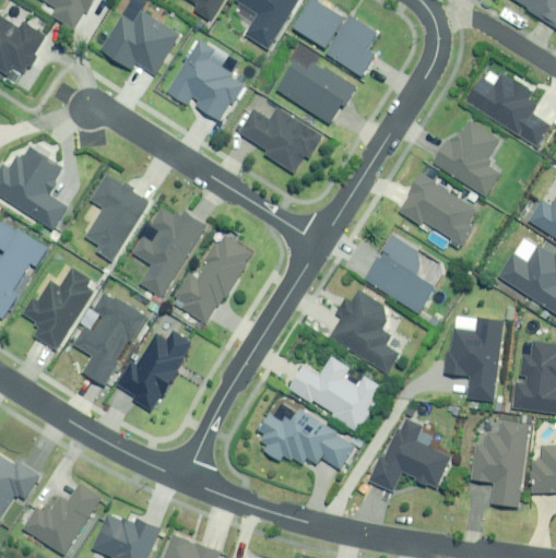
[(42,0),(56,9),(51,15),(73,28),(85,10),(90,12),(96,0),(42,0)]
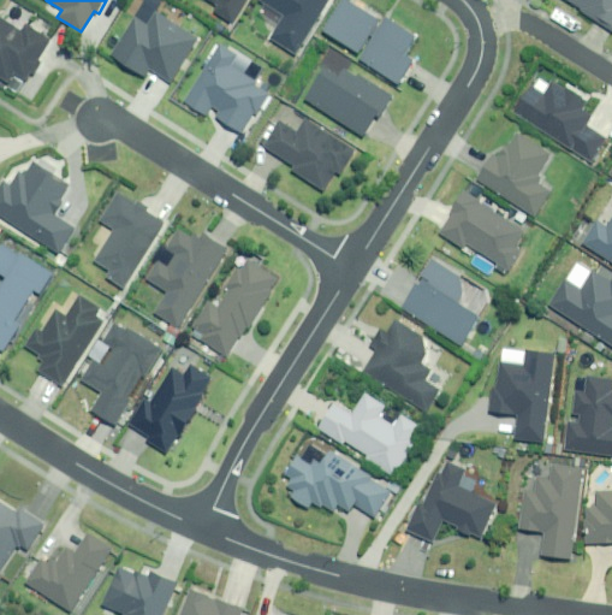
[(209,0),(217,4),(212,13),(232,24),(245,0),(209,0)]
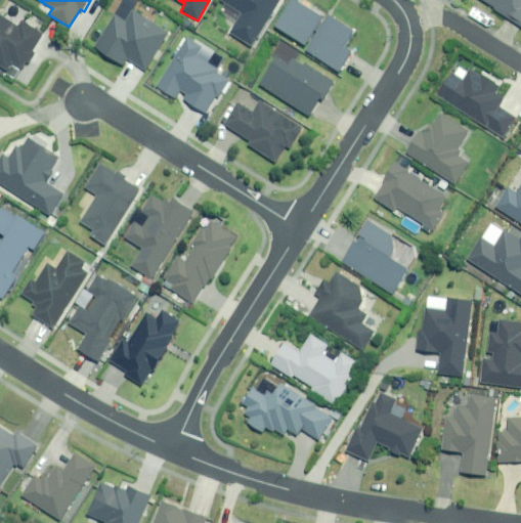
[(220,0),(220,1),(241,13),(227,34),(250,48),(280,0),(220,0)]
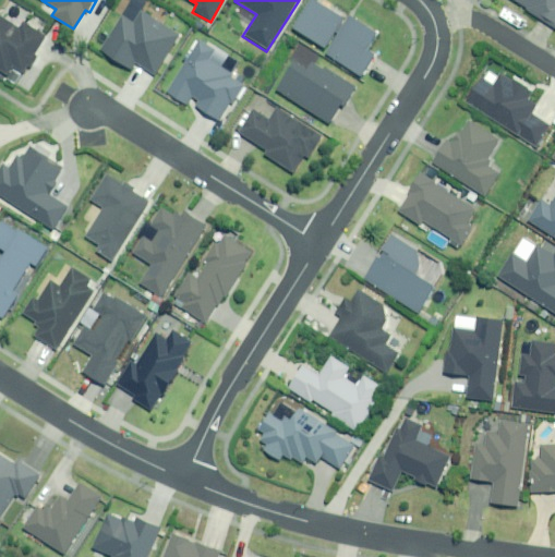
[(316,0),(310,0),(293,27),(326,47),(324,52),(363,76),(377,53),(368,49),(378,32),(350,14),(348,19),(316,0)]
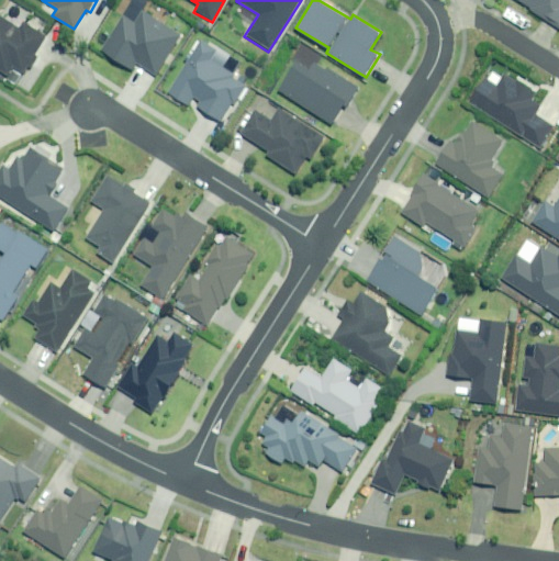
[(558,0),(513,0),(558,26),(558,0)]
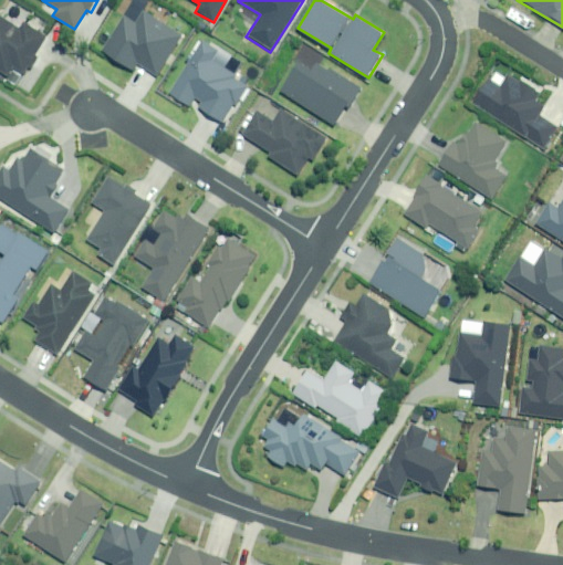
[(122,14),(101,49),(133,67),(136,62),(158,74),(184,33),(143,9),(135,22),(122,14)]
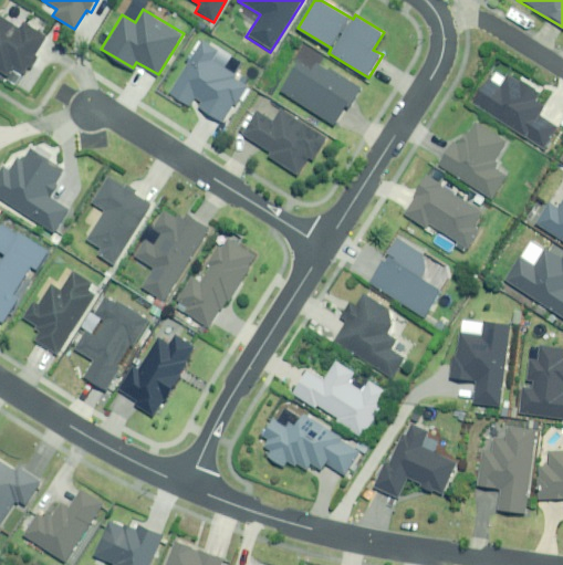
[(13,30),(0,21),(0,76),(2,77),(7,71),(17,76),(42,38),(18,22),(13,30)]
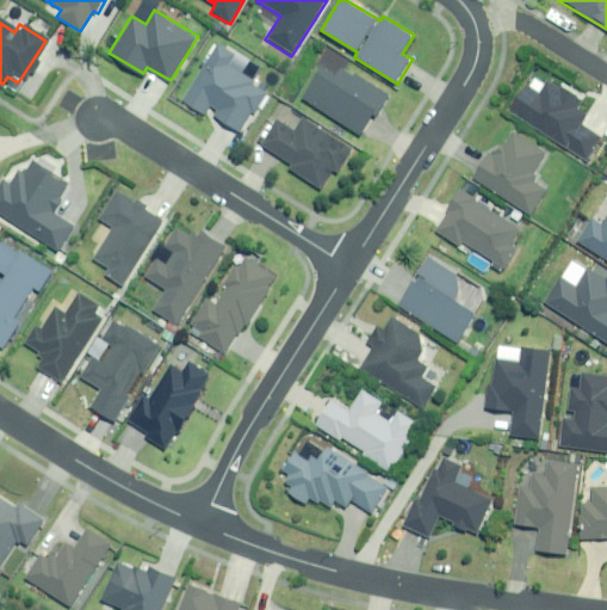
[(237,54),(217,43),(185,104),(205,115),(210,105),(218,109),(215,116),(241,130),(265,86),(230,67),(237,54)]
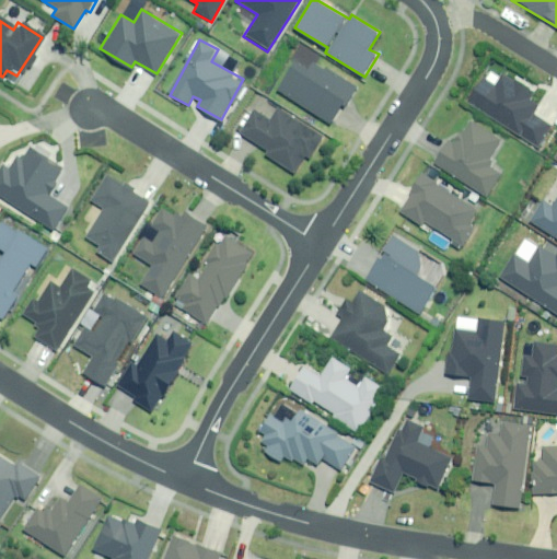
[(294,62),(277,92),(333,125),(358,83),(327,65),(324,70),(312,62),(306,70),(294,62)]
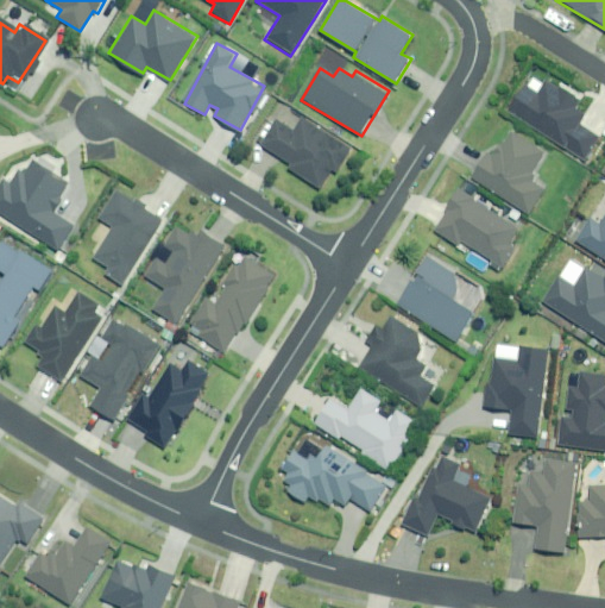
[(523,91),(510,113),(583,156),(594,136),(574,124),(580,114),(571,108),(575,100),(554,87),(548,95),(537,89),(534,96),(523,91)]
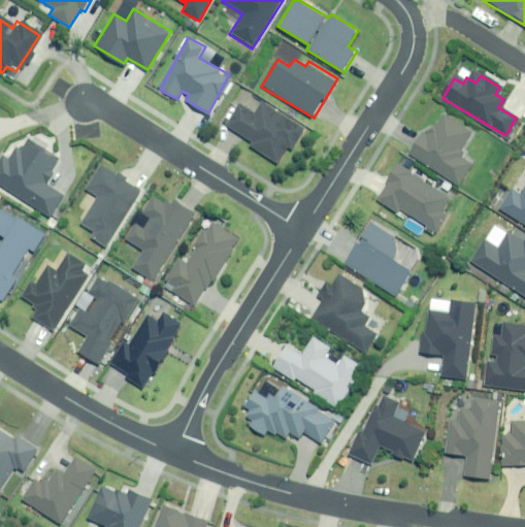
[(248,147),(276,165),(290,143),(296,147),(305,133),(262,105),(256,116),(238,104),(223,128),(250,144),(248,147)]
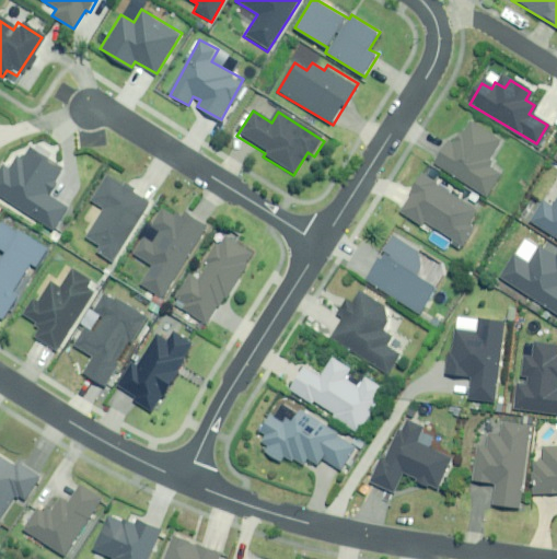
[(445,142),(431,166),(486,197),(499,174),(489,169),(495,161),(487,156),(499,137),(470,119),(457,139),(454,136),(449,144),(445,142)]
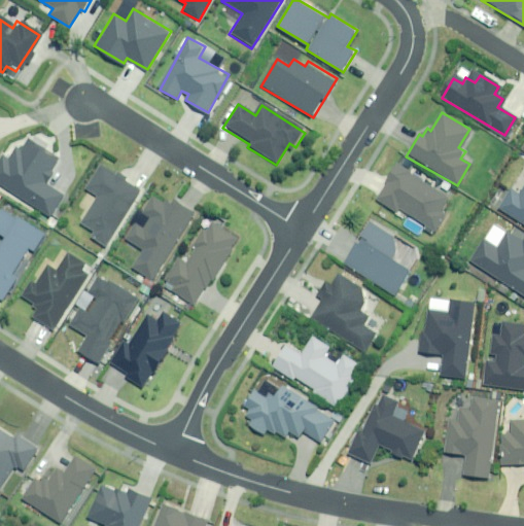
[(59,160),(28,140),(12,164),(1,156),(0,158),(0,186),(50,219),(64,197),(43,183),(59,160)]
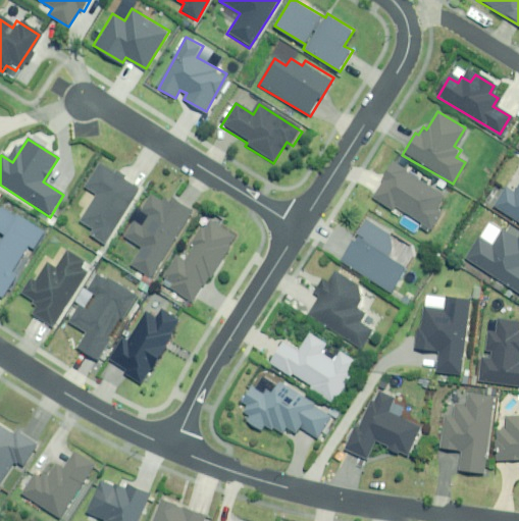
[(90,233),(106,244),(140,188),(99,163),(84,188),(96,195),(81,220),(93,227),(90,233)]
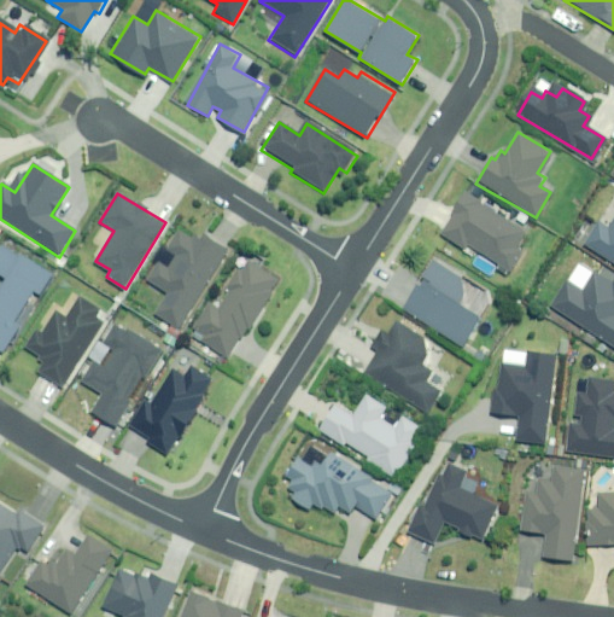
[(526,236),(463,195),(437,236),(466,254),(469,248),(509,273),(521,254),(518,250),(526,236)]
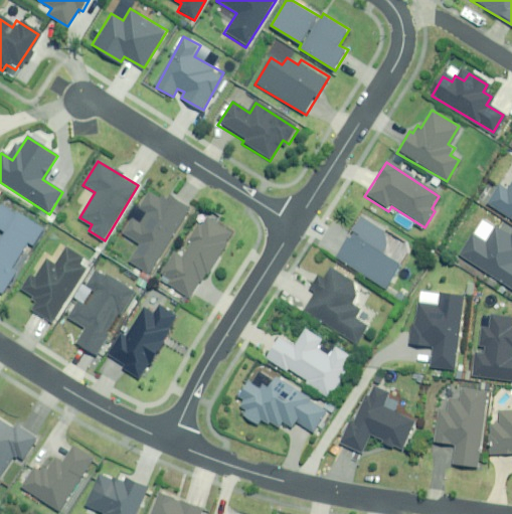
[(511,178),(505,190),(496,185),(484,205),(511,221),(511,178)]
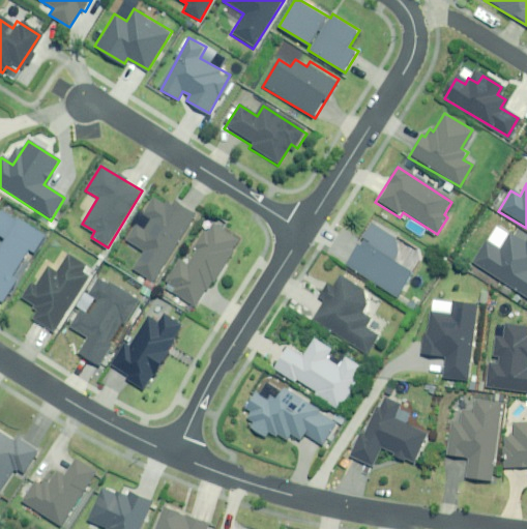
[(133,269),(155,283),(196,212),(169,197),(165,203),(153,197),(142,216),(151,222),(146,230),(136,224),(126,241),(143,252),(133,269)]
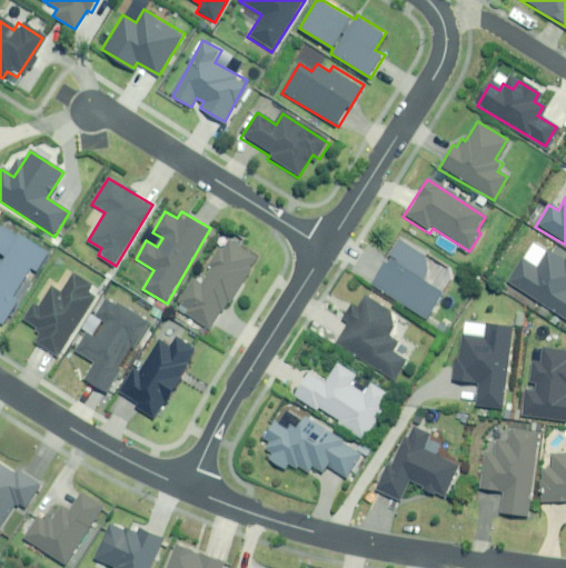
[(47,252),(1,226),(0,228),(0,255),(7,259),(0,269),(0,326),(2,327),(47,252)]
